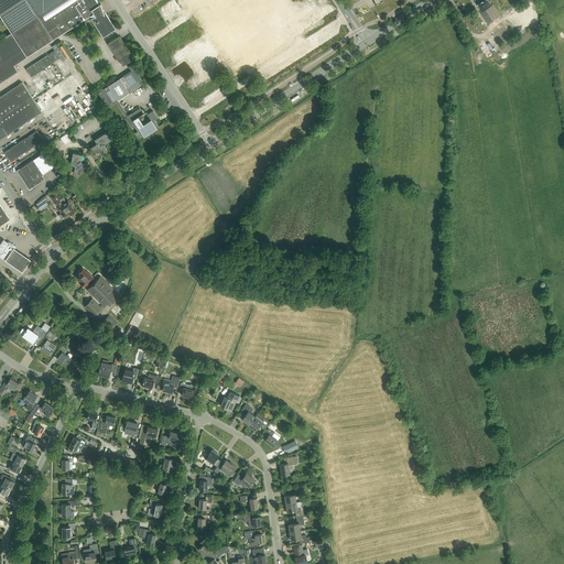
[(11,33),(26,57),(86,18),(87,20),(90,19),(102,36),(110,32),(109,31),(114,28),(105,13),(104,14),(102,12),(104,12),(102,10),(100,3),(98,4),(95,0),(0,0),(0,15),(1,19),(0,19),(0,22),(1,25),(4,23),(11,33)]
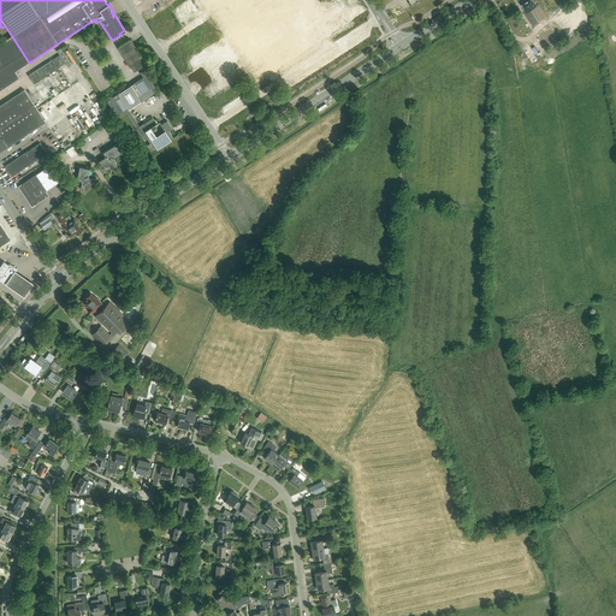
[(248,0),(238,6),(242,11),(258,1),(256,0),(248,0)]
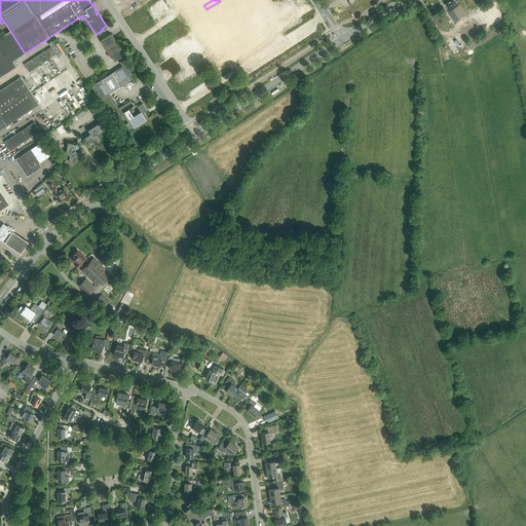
[(455,23),(466,15),(459,4),(458,5),(456,2),(456,3),(454,0),(452,0),(445,4),(447,8),(449,11),(448,11),(455,23)]
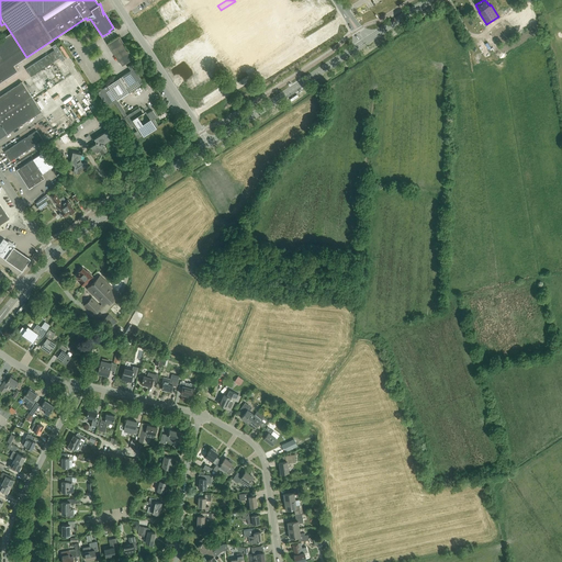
[(262,6),(248,13),(250,18),(265,9),(262,6)]
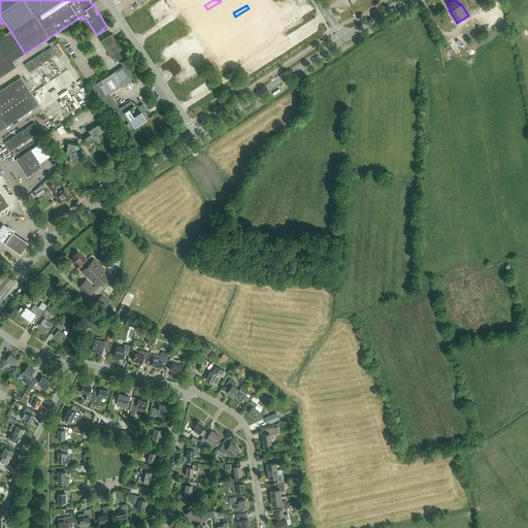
[(201,6),(195,10),(194,9),(187,13),(191,20),(204,12),(201,6)]
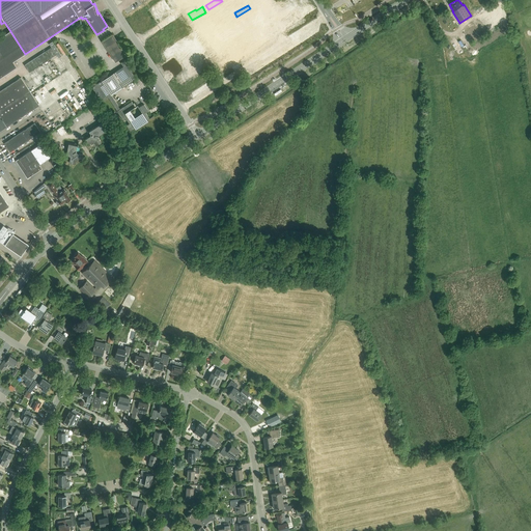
[(225,6),(212,15),(215,19),(227,9),(225,6)]
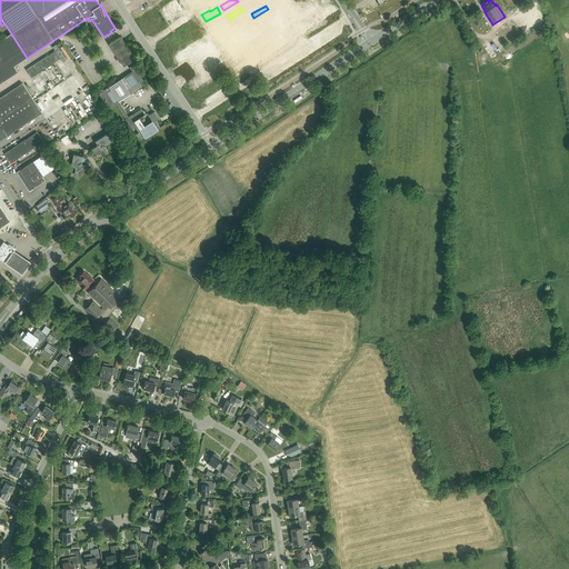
[(518,8),(516,10),(518,13),(512,17),(515,21),(527,13),(523,9),(520,11),(518,8)]
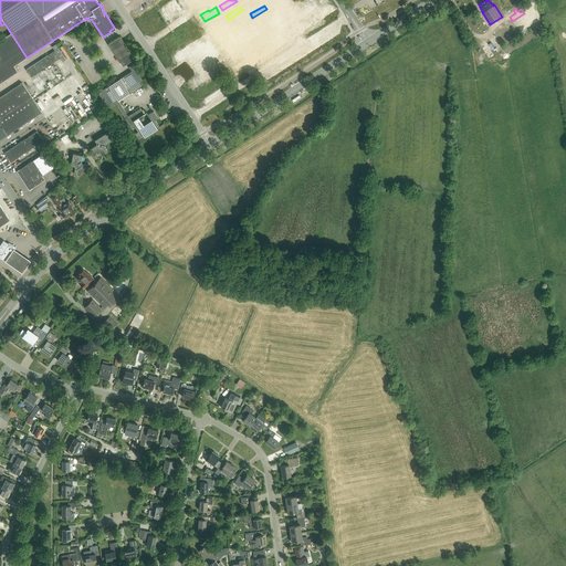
[(318,12),(300,23),(304,30),(322,19),(318,12)]
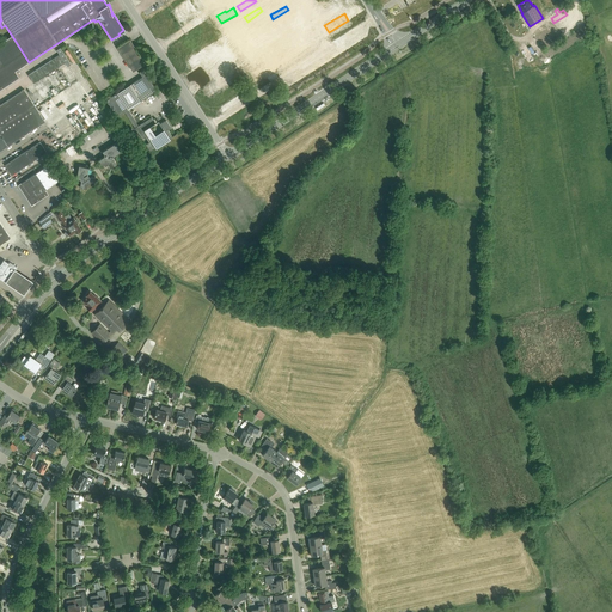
[(279,29),(294,19),(292,14),(276,24),(279,29)]
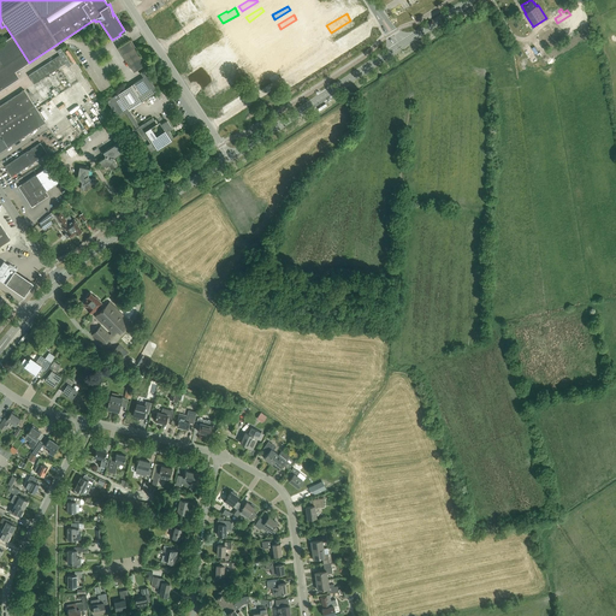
[(255,31),(271,22),(268,18),(253,28),(255,31)]
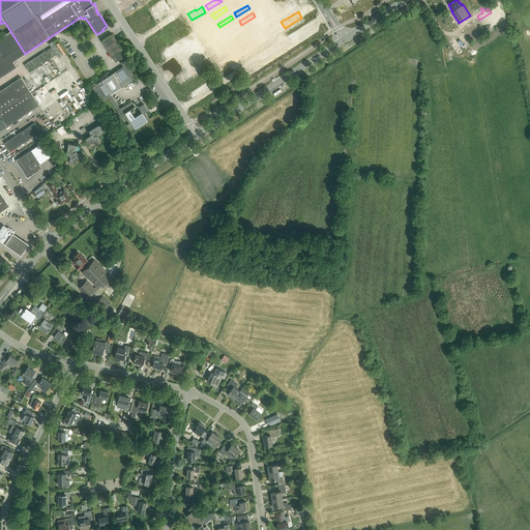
[(470,28),(465,30),(469,39),(487,31),(480,20),(468,25),(470,28)]
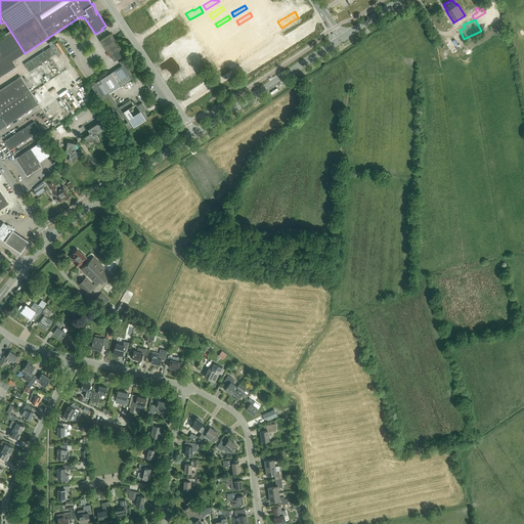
[(256,22),(242,29),(244,33),(258,26),(256,22)]
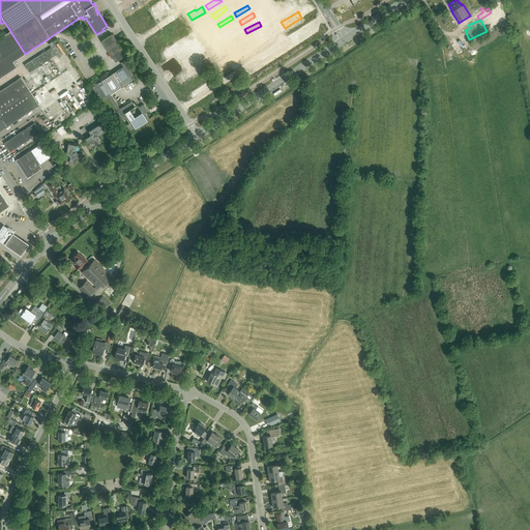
[(237,25),(223,31),(225,35),(238,28),(237,25)]
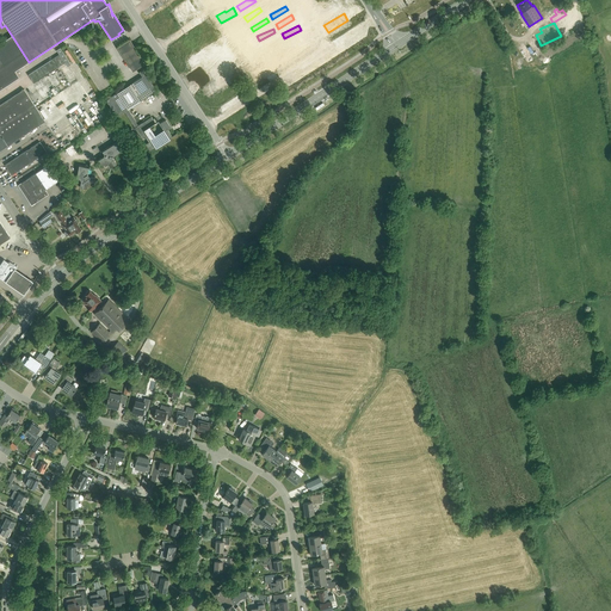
[(0,88),(19,76),(16,71),(29,62),(12,36),(0,43),(0,88)]
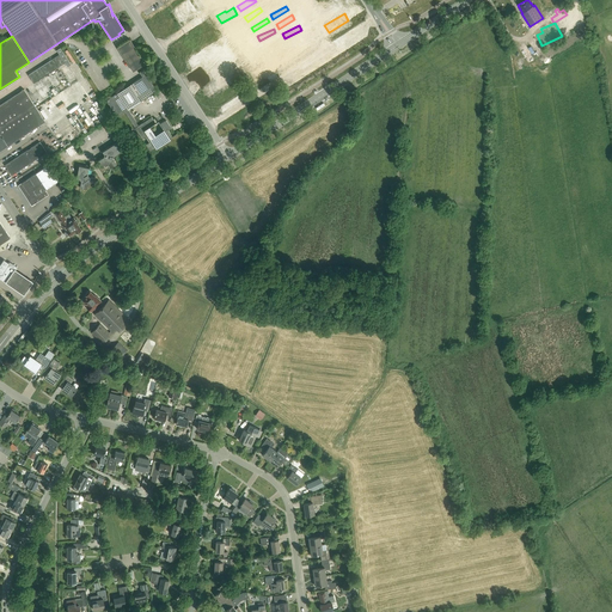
[(264,47),(267,51),(282,42),(279,37),(264,47)]
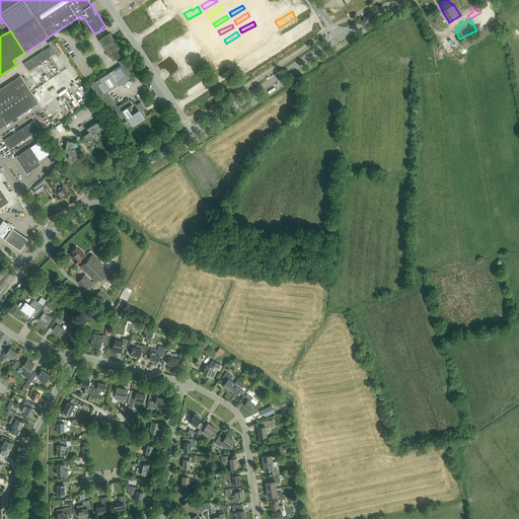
[(113,61),(123,54),(109,33),(99,41),(113,61)]
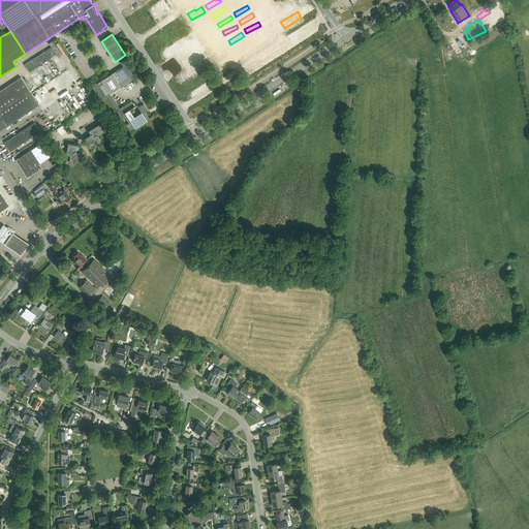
[(214,55),(227,47),(224,41),(218,44),(217,41),(222,38),(219,34),(206,41),(209,47),(213,43),(215,47),(211,50),(214,55)]
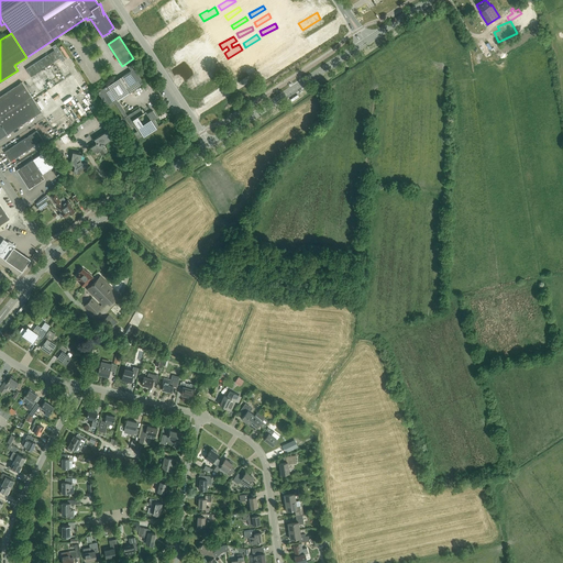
[(55,44),(52,46),(54,50),(46,55),(47,55),(26,69),(31,76),(59,57),(62,62),(65,59),(55,44)]
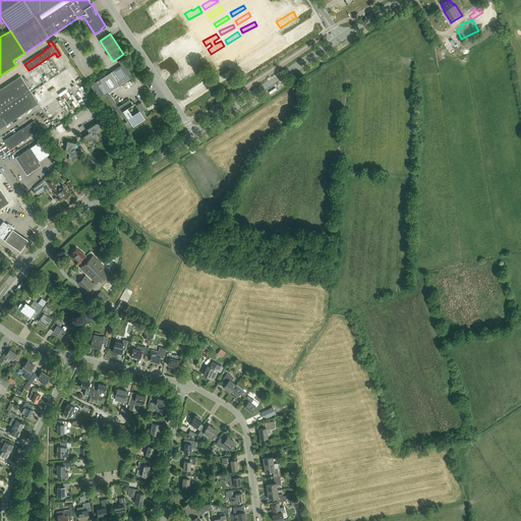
[(118,61),(120,65),(90,85),(99,100),(106,95),(115,108),(114,109),(127,129),(147,116),(142,111),(146,109),(141,103),(136,106),(139,110),(131,115),(127,108),(132,105),(128,100),(118,107),(109,94),(133,77),(121,59),(118,61)]
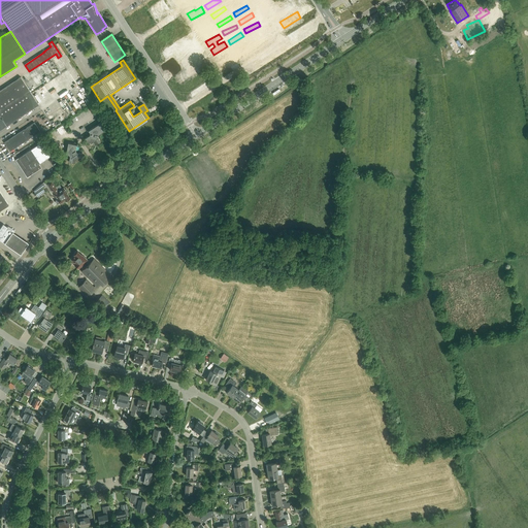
[(38,104),(21,77),(0,90),(0,130),(7,126),(6,126),(38,104)]
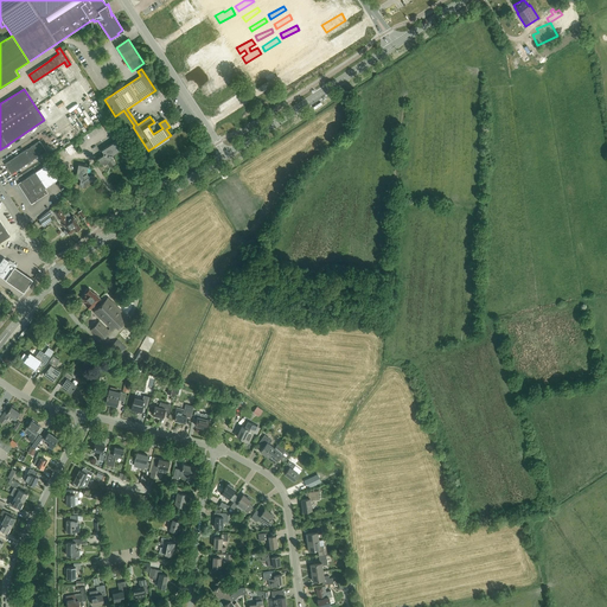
[(11,173),(39,155),(46,151),(39,140),(5,164),(7,167),(6,168),(7,171),(8,170),(11,173)]
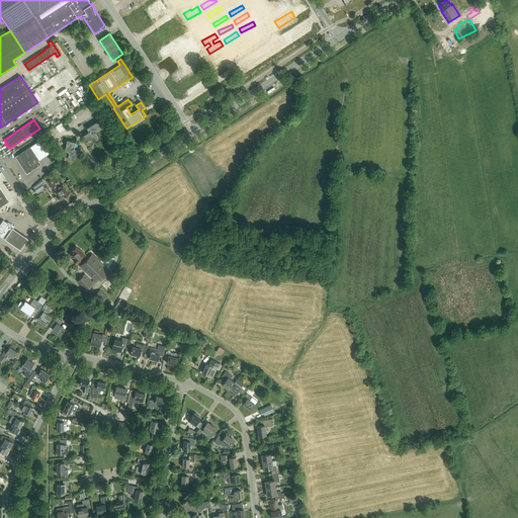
[(104,126),(100,119),(86,128),(88,131),(88,133),(83,136),(86,141),(89,140),(91,140),(93,143),(98,139),(95,134),(96,133),(104,126)]
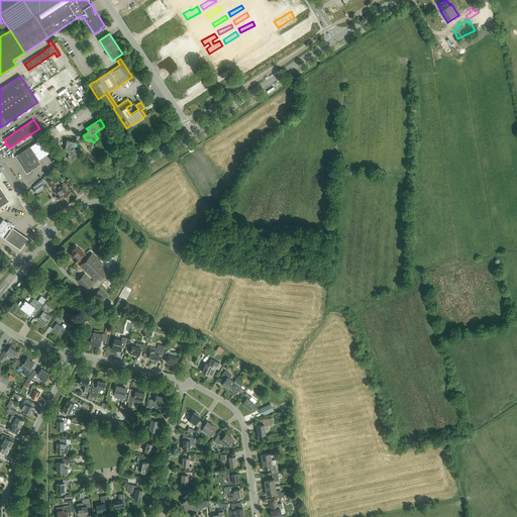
[(50,151),(41,138),(15,157),(26,174),(40,165),(37,161),(47,153),(49,158),(53,156),(50,152),(50,151)]
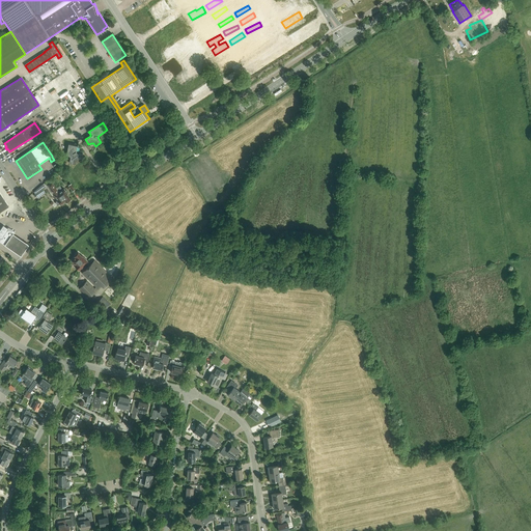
[(81,160),(82,154),(77,152),(76,151),(77,145),(68,144),(66,156),(68,156),(70,158),(68,163),(76,164),(76,161),(78,160),(81,160)]
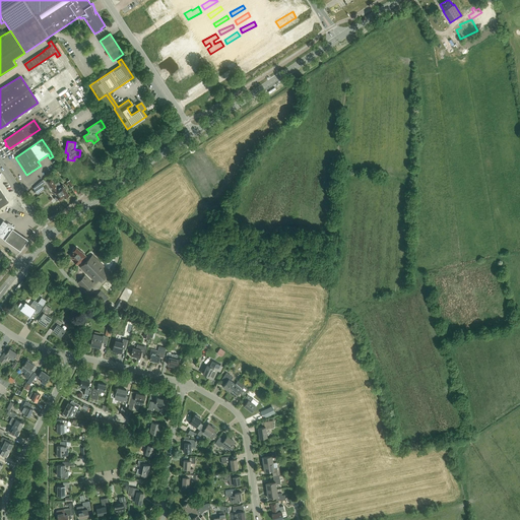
[(63,197),(55,185),(50,178),(46,181),(56,196),(54,197),(56,201),(58,199),(59,200),(63,197)]
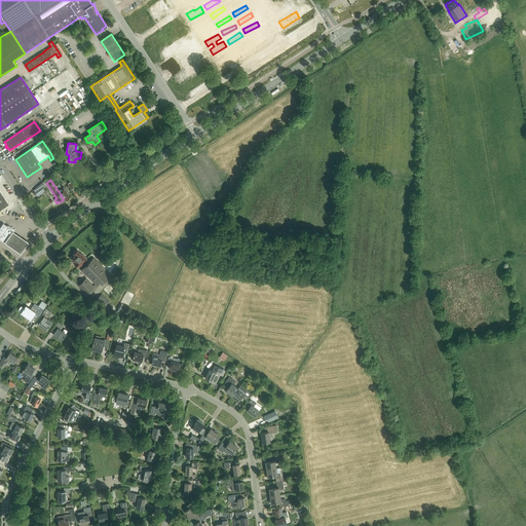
[(45,185),(43,182),(34,190),(38,196),(45,191),(42,187),(45,185)]
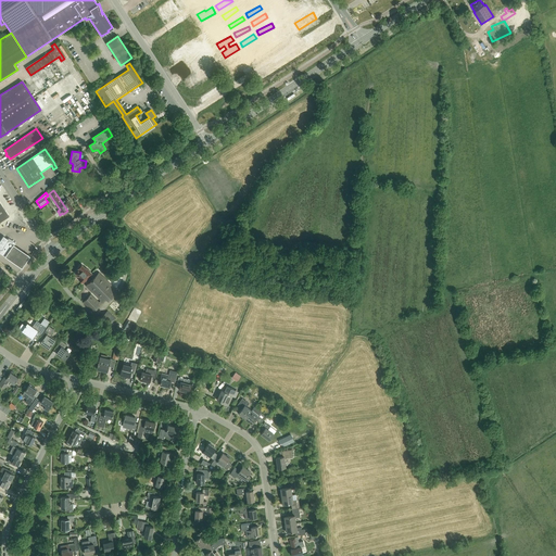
[(59,198),(67,211),(68,211),(68,212),(74,209),(70,203),(70,202),(66,197),(65,199),(62,194),(59,198)]
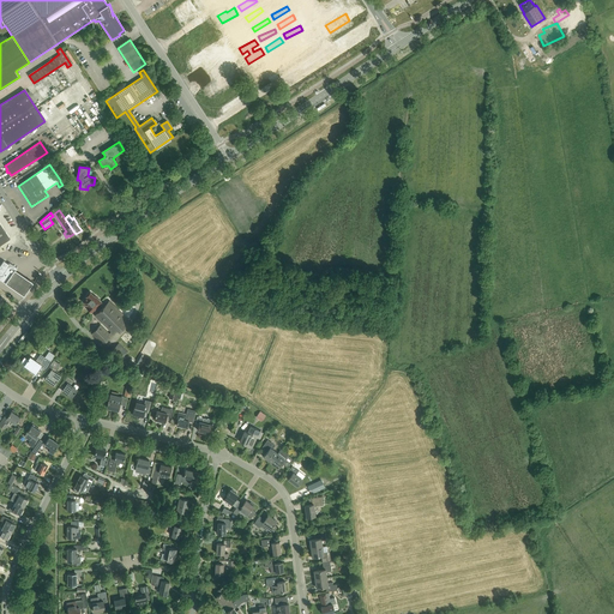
[(10,263),(8,264),(6,263),(4,260),(0,265),(0,274),(1,275),(0,276),(0,280),(6,284),(7,283),(16,270),(17,268),(10,263)]
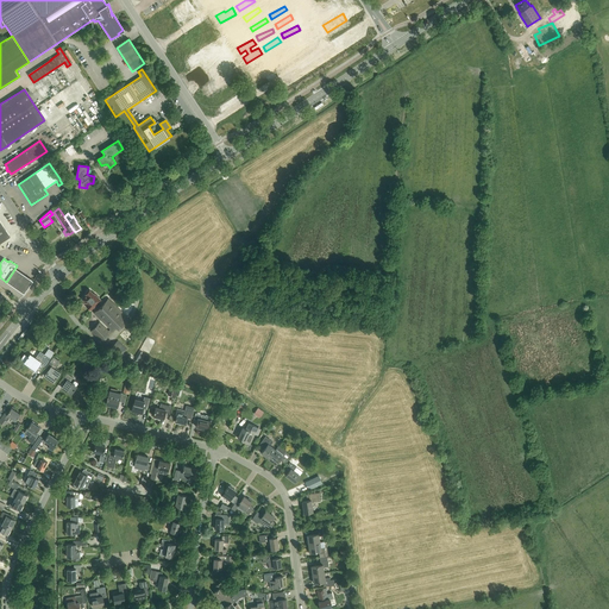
[(33,280),(16,268),(7,281),(24,293),(33,280)]
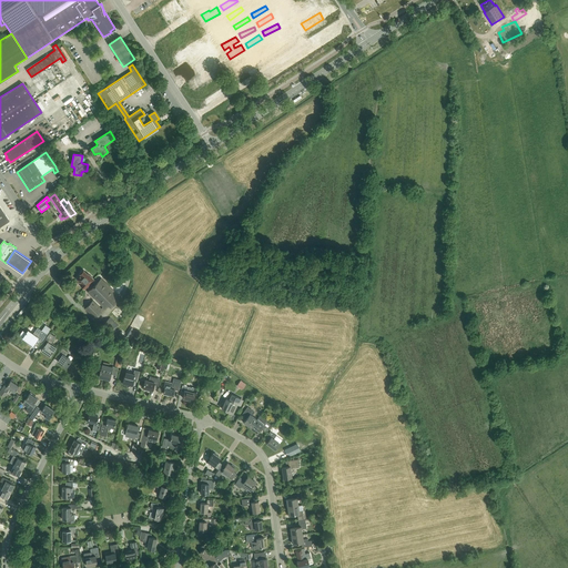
[(101,307),(97,304),(97,305),(92,301),(84,308),(94,318),(118,295),(100,279),(94,284),(92,282),(93,280),(92,279),(92,277),(91,277),(91,276),(88,274),(83,271),(79,274),(80,275),(77,279),(81,283),(80,285),(84,288),(87,286),(90,290),(87,292),(102,306),(101,307)]
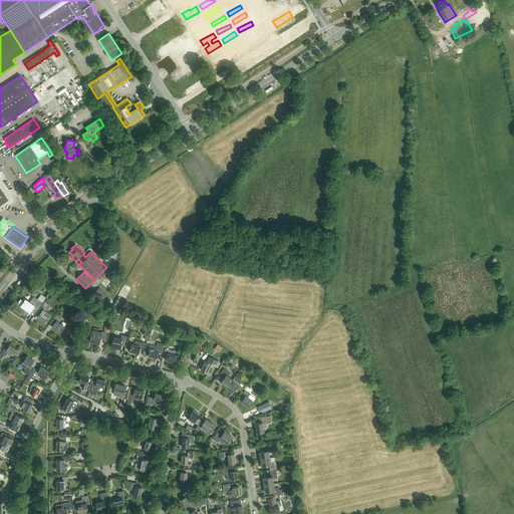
[(103,292),(99,288),(98,287),(93,293),(100,301),(106,294),(103,292)]
